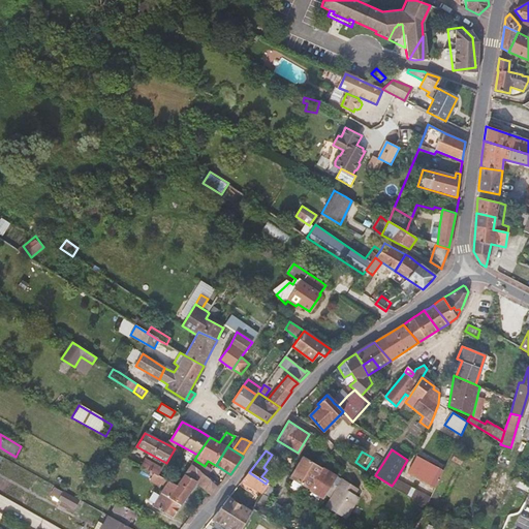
[(464,457),(456,452),(450,460),(460,465),(464,457)]
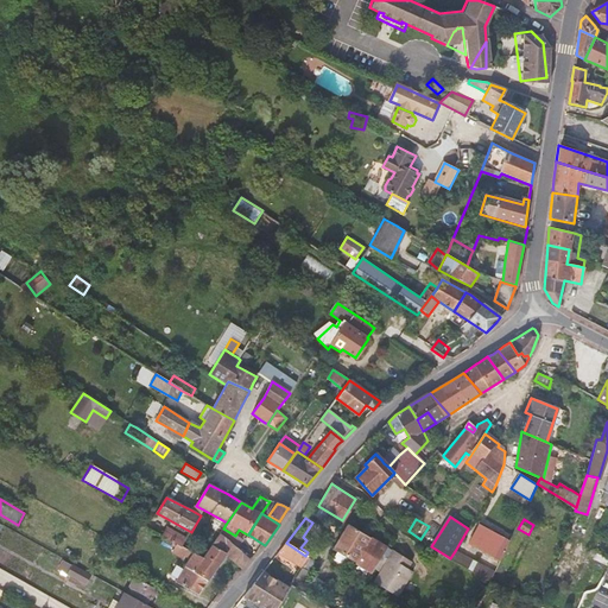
[(381,555),(387,546),(348,524),(333,549),(372,572),(373,569),(381,555)]
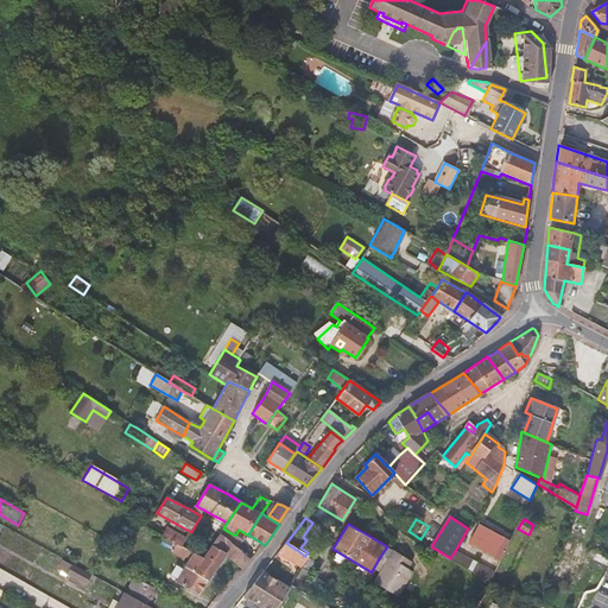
[(505,553),(510,543),(479,526),(469,543),(500,561),(505,553)]
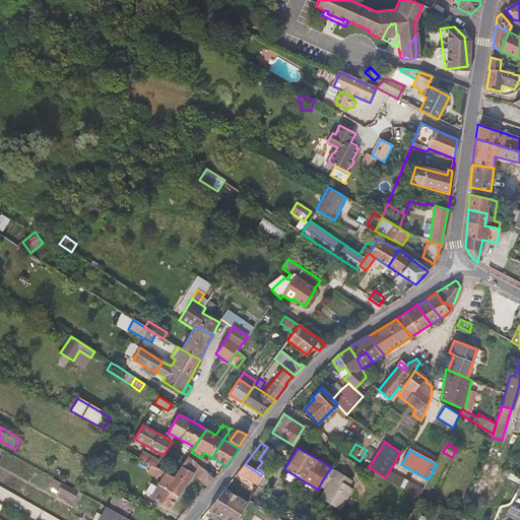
[(156,468),(160,461),(143,451),(138,459),(151,465),(156,468)]
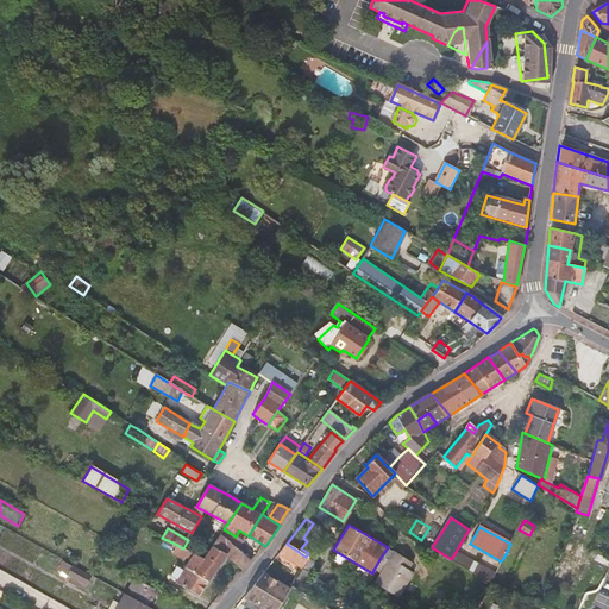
[(238,550),(242,544),(244,541),(236,537),(224,529),(220,534),(238,550)]
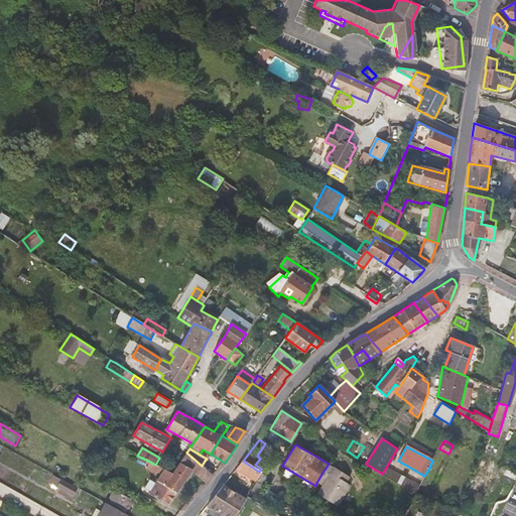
[(164,470),(161,475),(149,494),(168,504),(190,471),(206,483),(212,475),(209,472),(202,466),(186,453),(171,474),(164,470)]
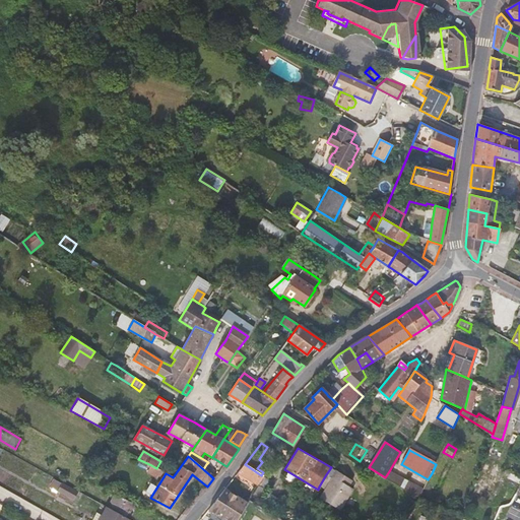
[(214,471),(206,464),(203,469),(210,475),(214,471)]
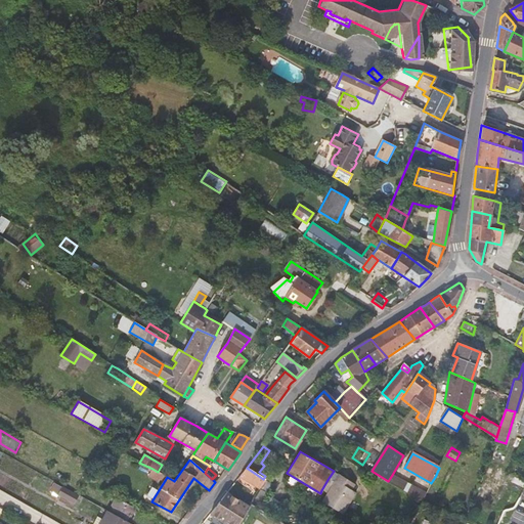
[(239,477),(258,490),(263,479),(247,468),(241,475),(239,477)]
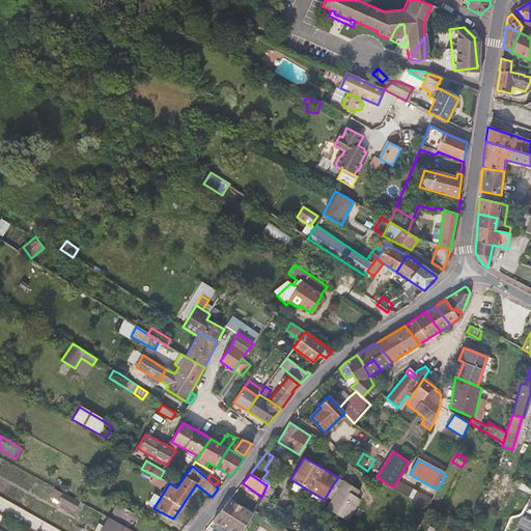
[(166,488),(169,483),(160,478),(155,475),(150,482),(159,487),(161,485),(166,488)]
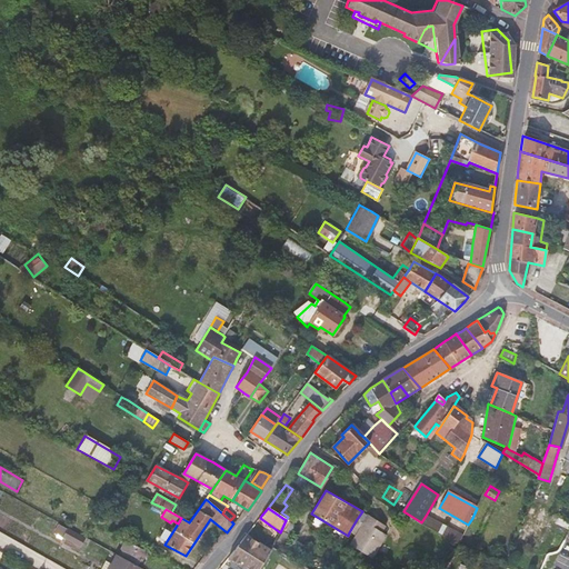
[(371,515),(362,510),(362,511),(357,519),(365,523),(367,522),(371,515)]
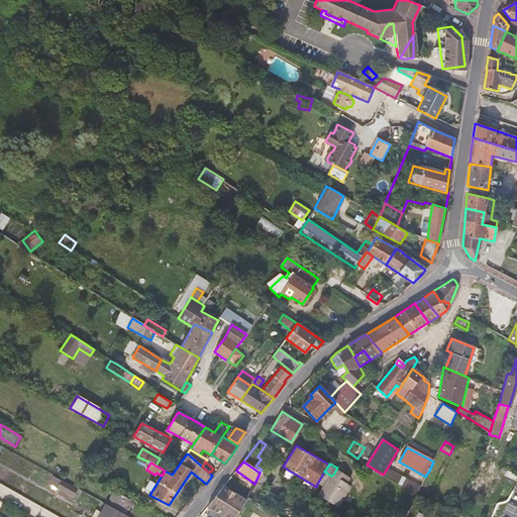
[(331,476),(324,472),(317,484),(323,489),(319,495),(337,506),(350,486),(345,483),(350,476),(337,468),(333,475),(331,476)]
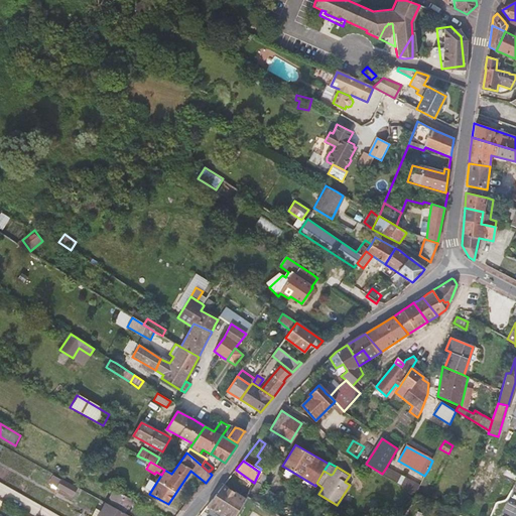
[(398,483),(401,477),(386,468),(382,474),(398,483)]
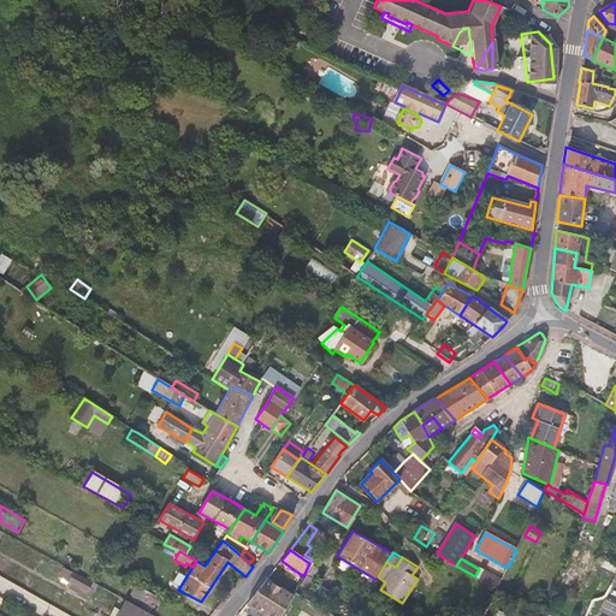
[(92,581),(65,567),(59,575),(87,591),(92,581)]
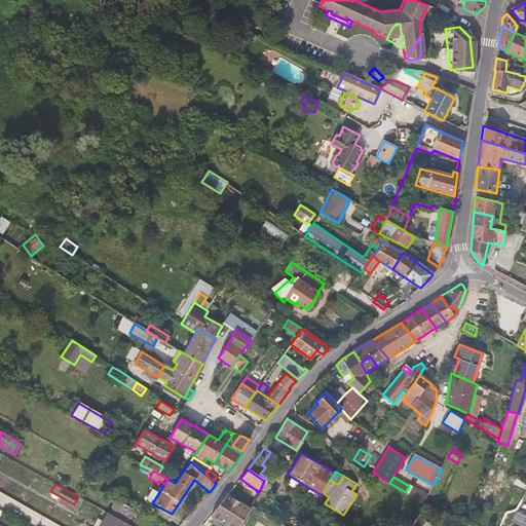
[(422,493),(409,486),(406,492),(419,500),(422,493)]
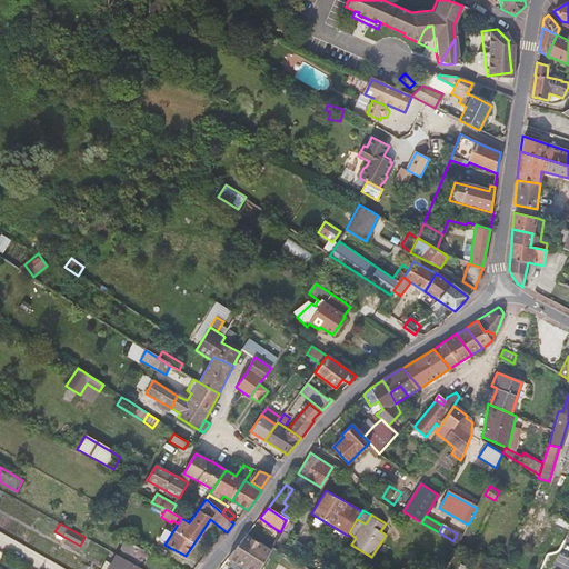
[(462,537),(457,533),(453,541),(459,543),(462,537)]
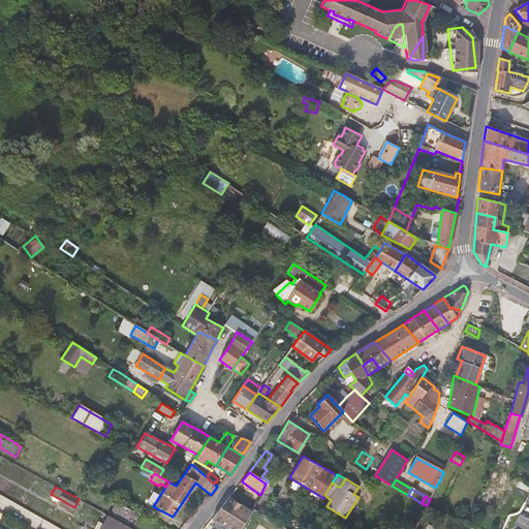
[(241,528),(253,510),(229,497),(214,518),(232,528),(241,528)]
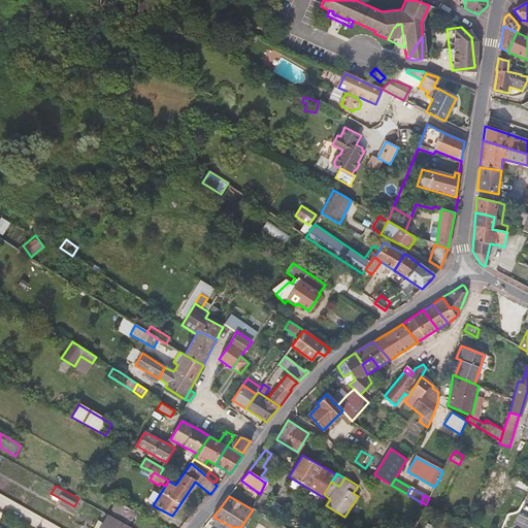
[(129,507),(118,501),(113,509),(132,520),(136,512),(129,507)]
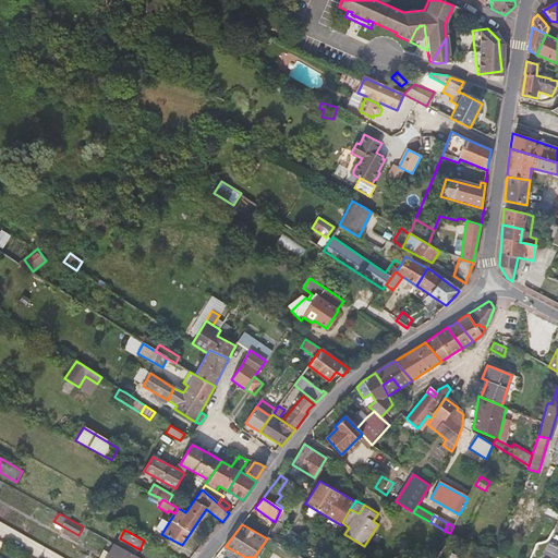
[(137,557),(138,557),(114,544),(109,555),(102,552),(99,557),(137,557)]
